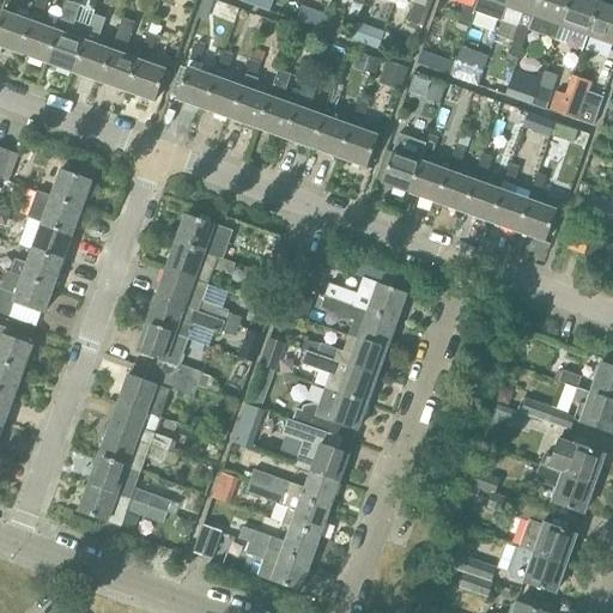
[(36,0),(29,22),(17,54),(44,64),(55,32),(41,26),(43,19),(41,18),(42,17),(47,0),(36,0)]
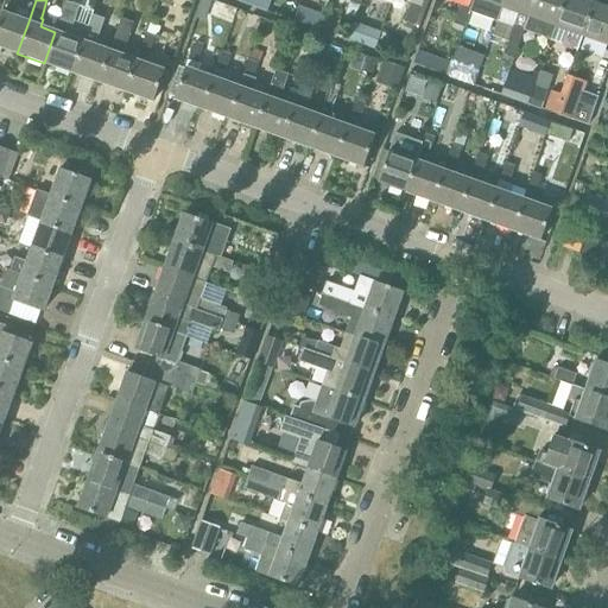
[(362,0),(350,0),(346,16),(356,18),(360,6),(361,7),(362,0)]
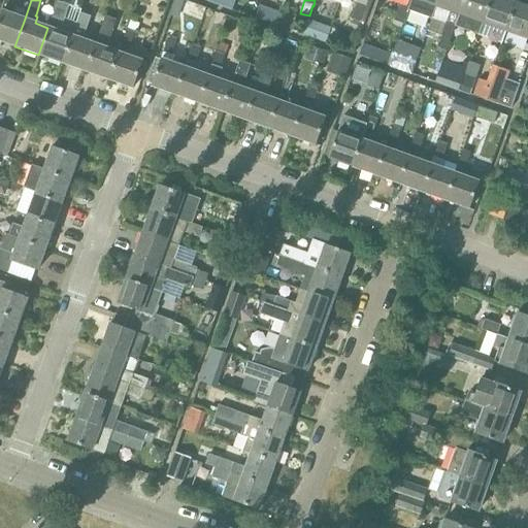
[(357,0),(351,19),(365,24),(373,0),(357,0)]
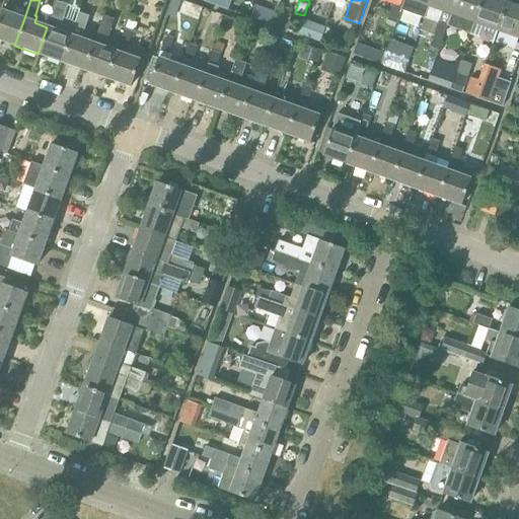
[(425,18),(429,6),(428,6),(430,0),(403,0),(401,7),(393,4),(387,20),(396,23),(401,10),(425,18)]
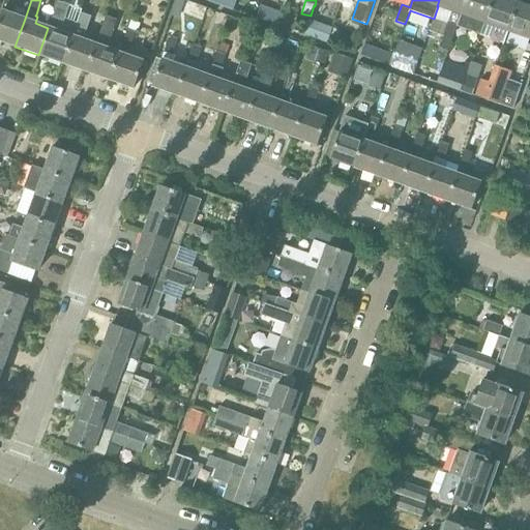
[(458,27),(455,27),(465,0),(439,0),(437,6),(438,6),(451,11),(439,48),(448,51),(458,27)]
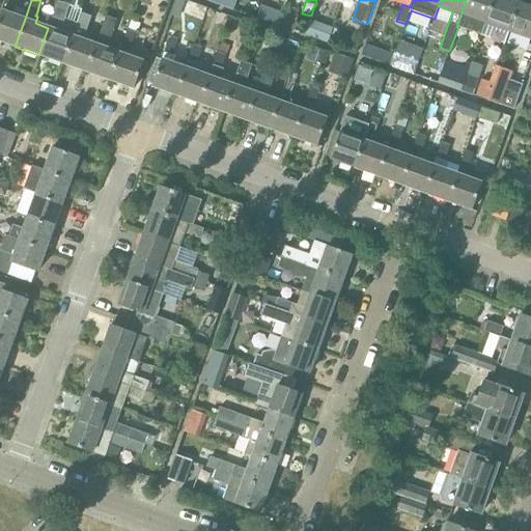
[(466,0),(456,27),(458,27),(481,35),(486,24),(484,23),(492,0),(466,0)]
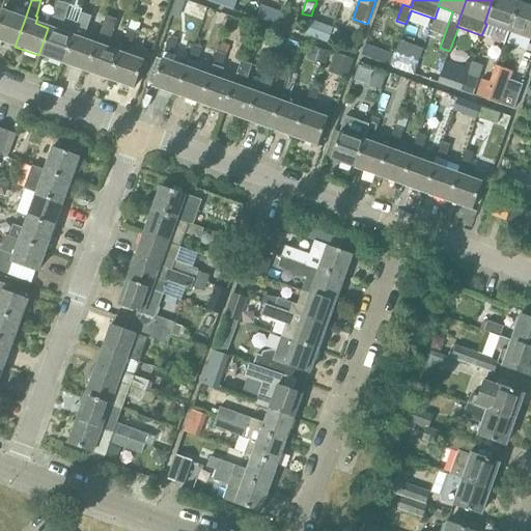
[(492,0),(484,23),(486,24),(481,35),(503,44),(507,31),(519,1),(513,0),(492,0)]
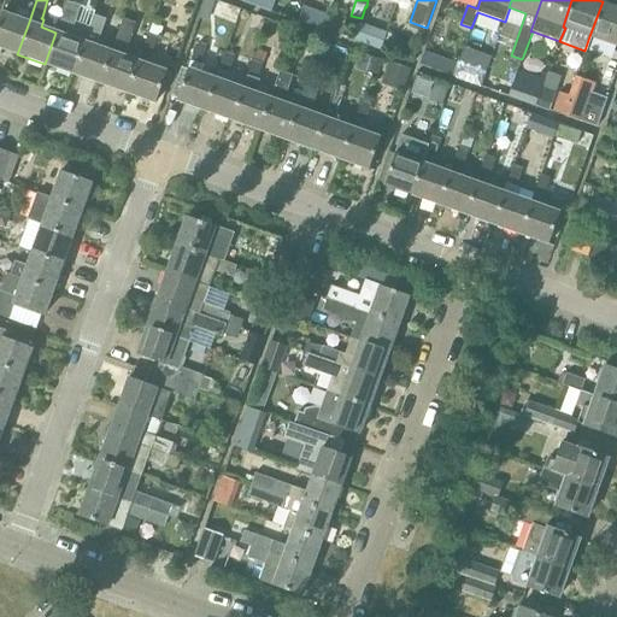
[(58,31),(57,31),(56,33),(45,64),(72,74),(88,27),(75,22),(80,6),(69,1),(58,31)]
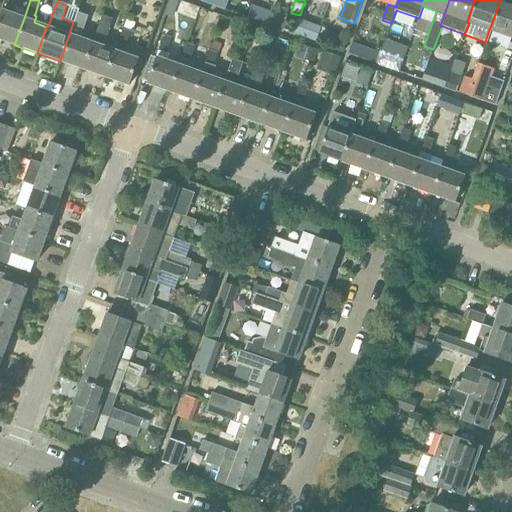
[(511,38),(511,5),(500,1),(489,30),(511,38)]
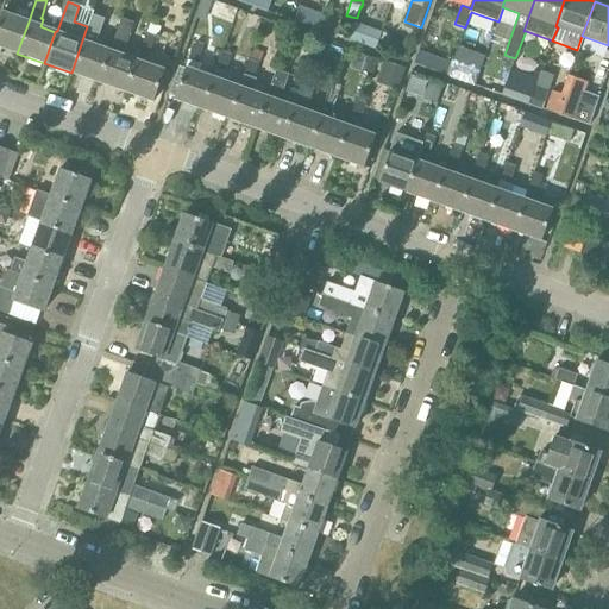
[(300,7),(295,22),(321,30),(326,18),(326,16),(300,7)]
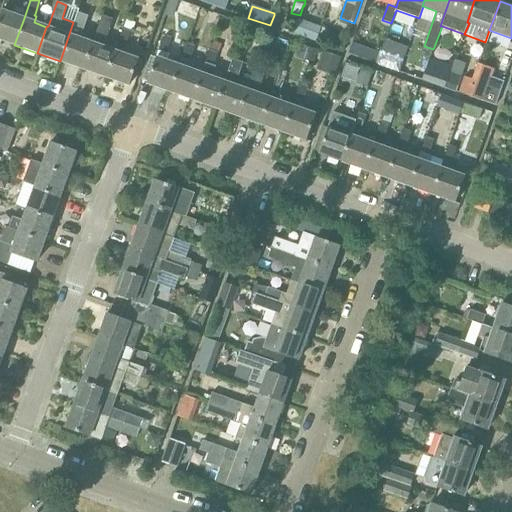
[(24,18),(2,10),(0,14),(0,39),(14,45),(24,18)]
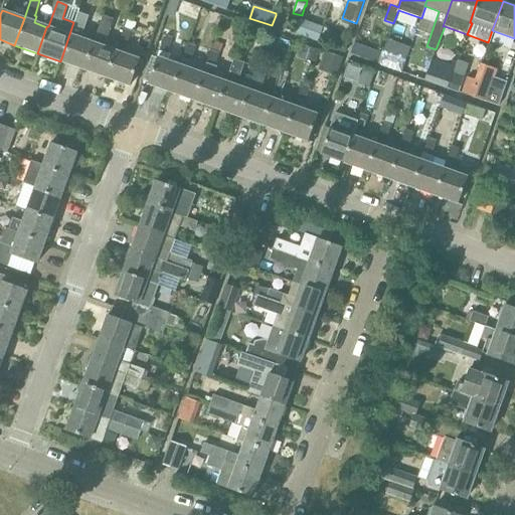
[(81,38),(90,15),(78,11),(74,22),(73,22),(60,61),(83,69),(93,42),(81,38)]
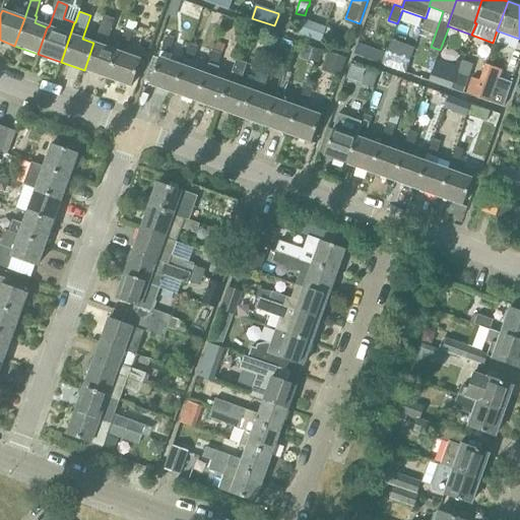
[(94,43),(93,43),(84,70),(107,78),(117,51),(106,47),(115,20),(105,15),(94,43)]
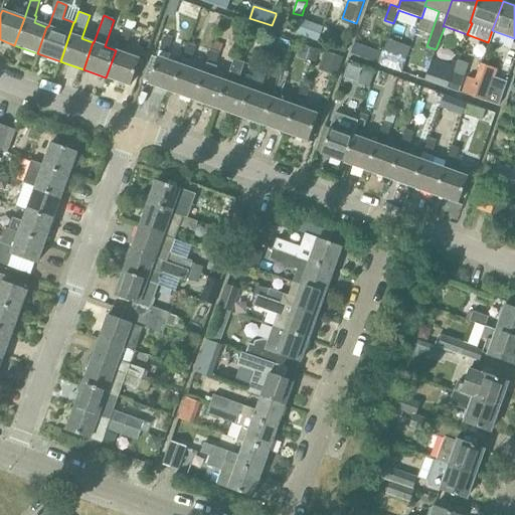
[(276,15),(272,25),(287,30),(290,19),(276,15)]
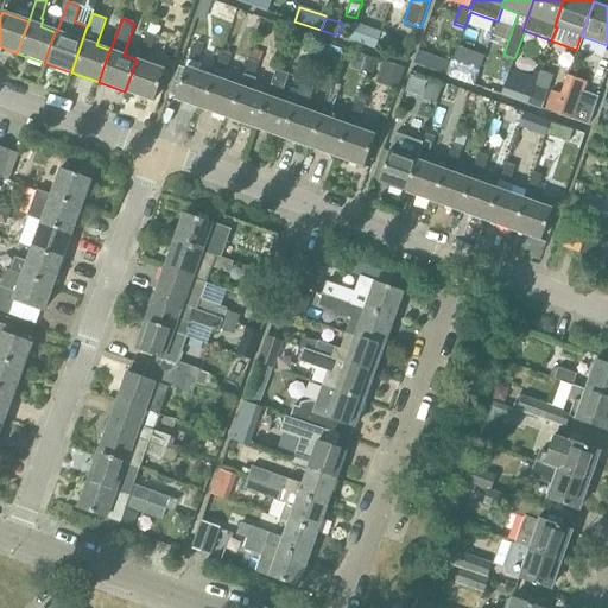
[(348,40),(375,50),(381,32),(355,23),(348,40)]
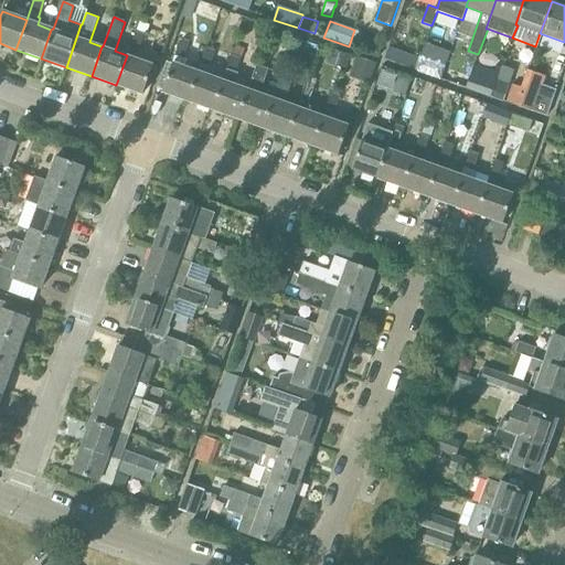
[(128,55),(127,55),(116,85),(141,94),(152,64),(139,60),(141,53),(140,53),(147,36),(137,32),(128,55)]
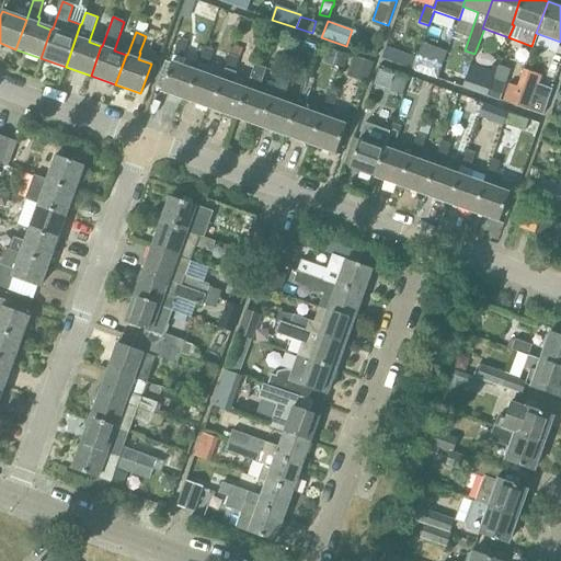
[(297,54),(301,41),(292,37),(287,50),(297,54)]
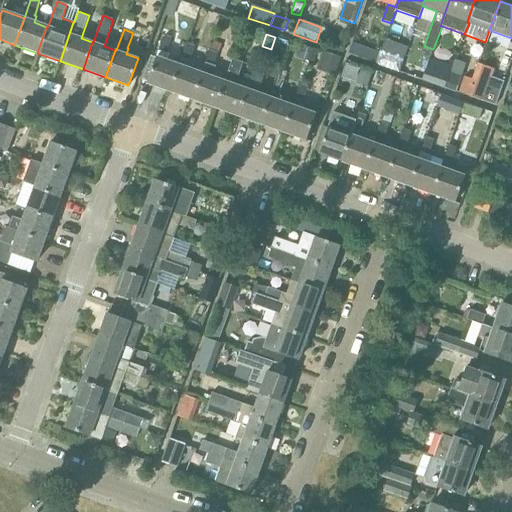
[(156,57),(155,57),(146,83),(169,91),(178,65),(168,61),(173,47),(170,46),(173,38),(164,35),(156,57)]
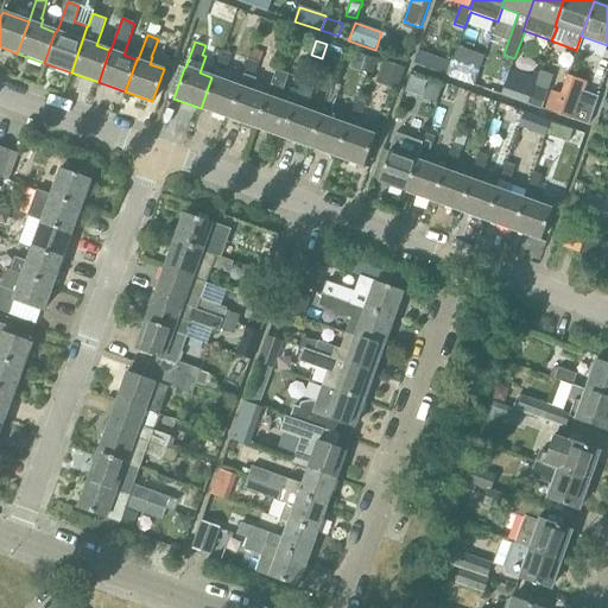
[(214,78),(211,77),(201,108),(228,118),(239,87),(228,83),(232,74),(227,71),(233,55),(223,51),(214,78)]
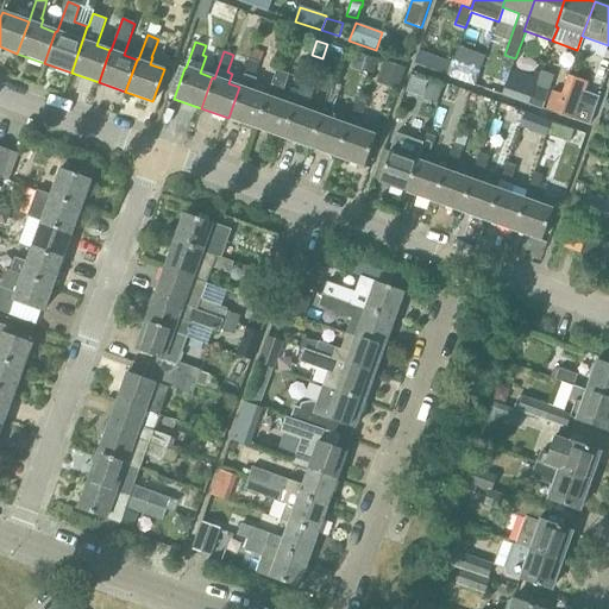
[(239,87),(228,118),(255,127),(267,96),(252,92),(257,80),(255,79),(261,63),(250,60),(240,88),(239,87)]
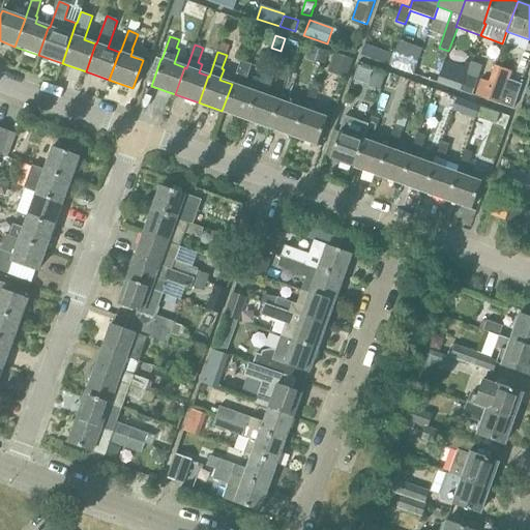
[(334,53),(328,74),(346,80),(353,60),(334,53)]
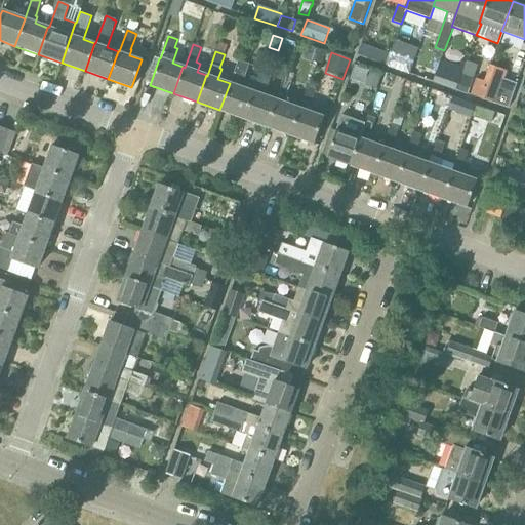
[(414,63),(389,53),(385,67),(410,75),(414,63)]
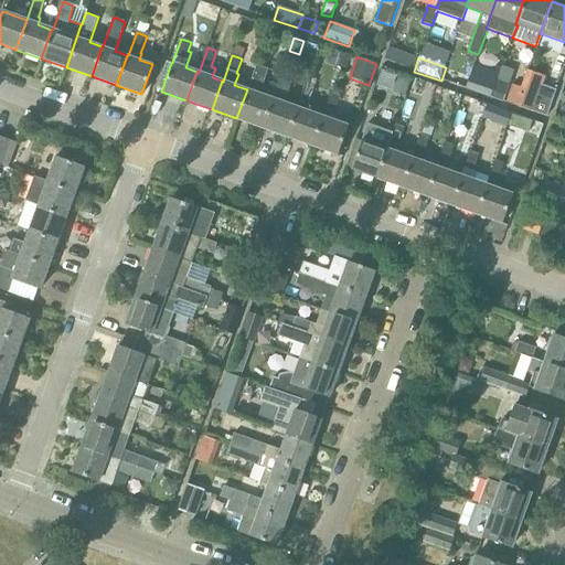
[(248,91),(247,89),(236,118),(262,128),(272,98),(259,95),(268,70),(256,65),(248,91)]
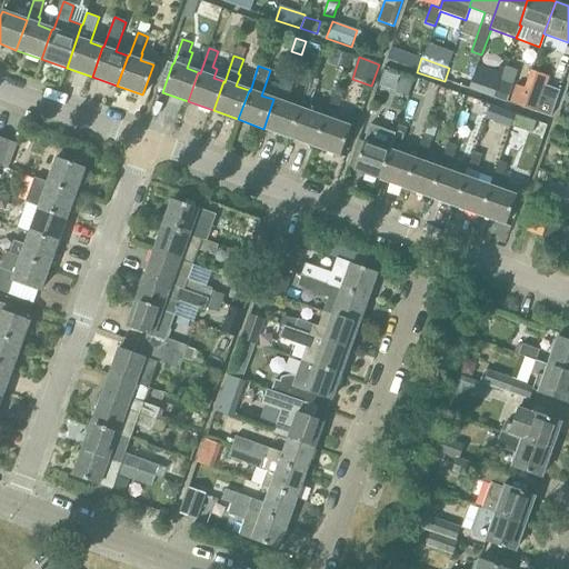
[(386,67),(385,68),(377,90),(396,97),(403,73),(386,67)]
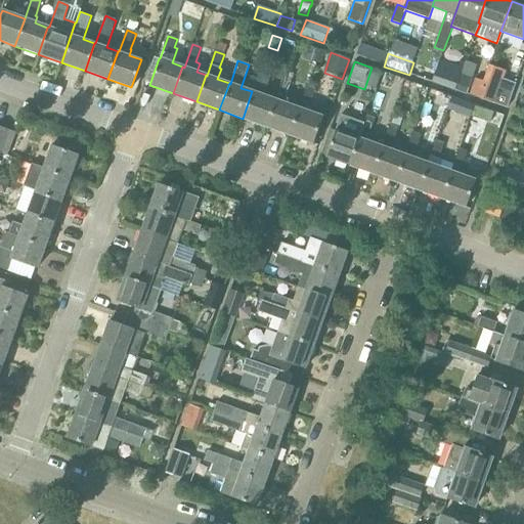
[(443,73),(441,73),(437,84),(454,90),(462,71),(446,64),(443,73)]
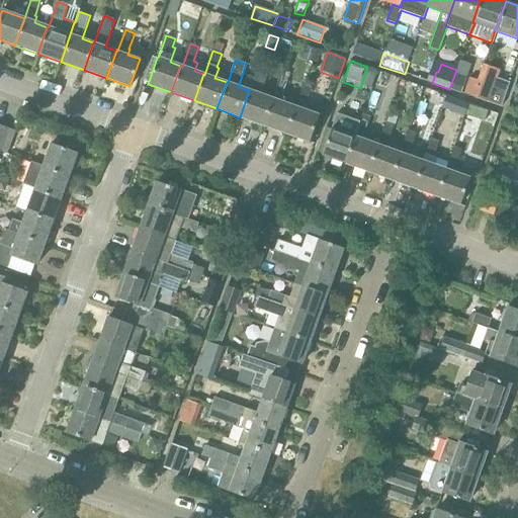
[(478,80),(471,97),(501,107),(510,83),(497,79),(500,70),(484,65),(478,80)]
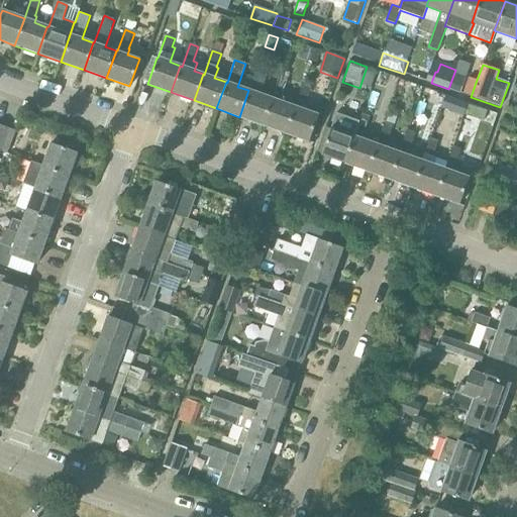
[(249,91),(248,90),(239,117),(263,125),(272,99),(261,94),(269,72),(257,68),(249,91)]
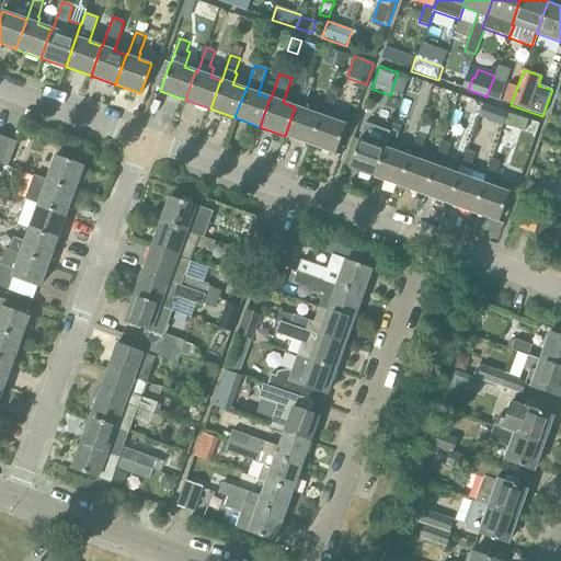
[(495,76),(494,76),(487,96),(500,102),(506,82),(494,78),(495,76)]
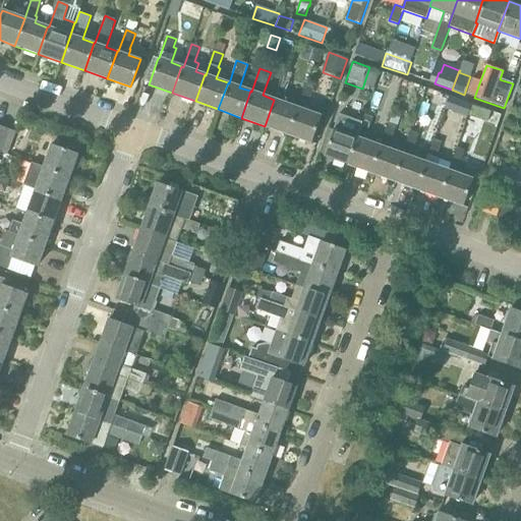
[(285,96),(291,79),(283,76),(277,94),(285,96)]
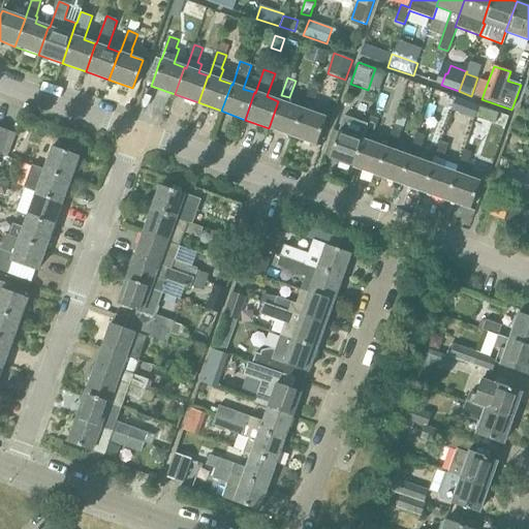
[(481,99),(488,82),(479,80),(473,96),(481,99)]
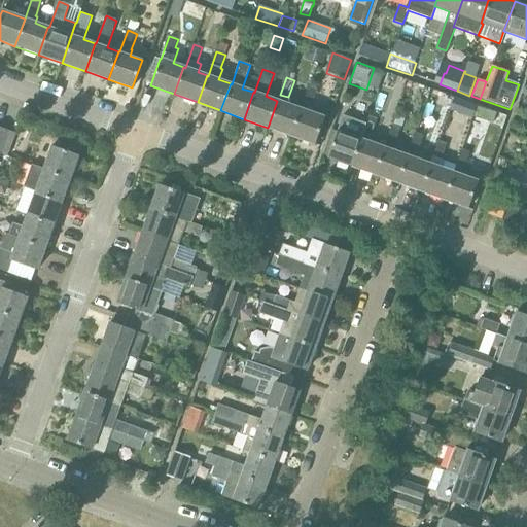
[(302,109),(301,109),(291,136),(314,144),(324,117),(313,113),(315,106),(312,106),(318,90),(309,86),(302,109)]
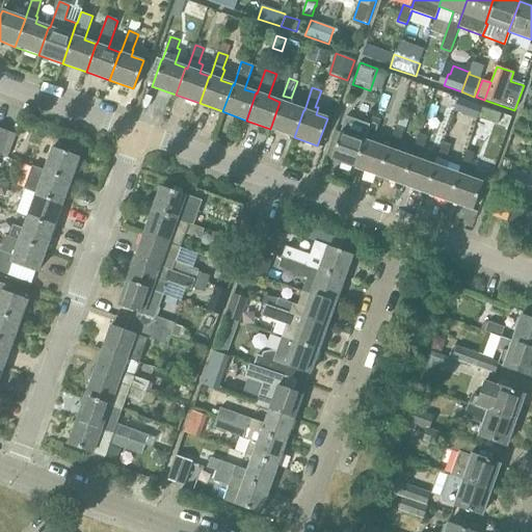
[(280,102),(270,129),(294,137),(303,110),(280,102)]
